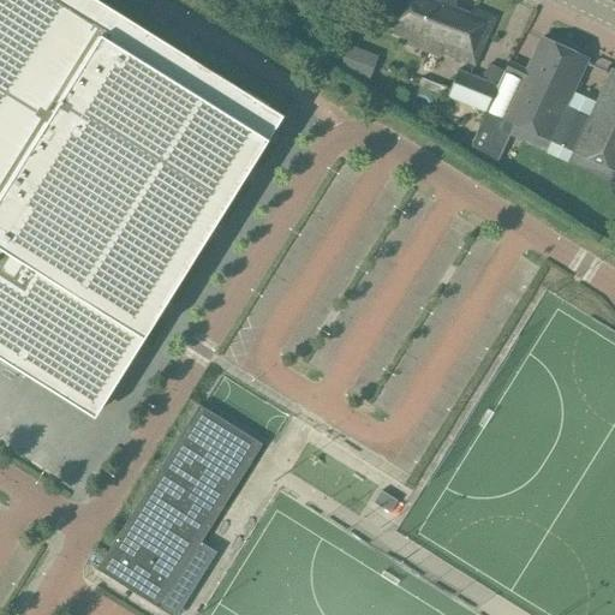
[(0,0),(0,359),(13,368),(94,419),(143,341),(284,118),(94,0),(0,0)]
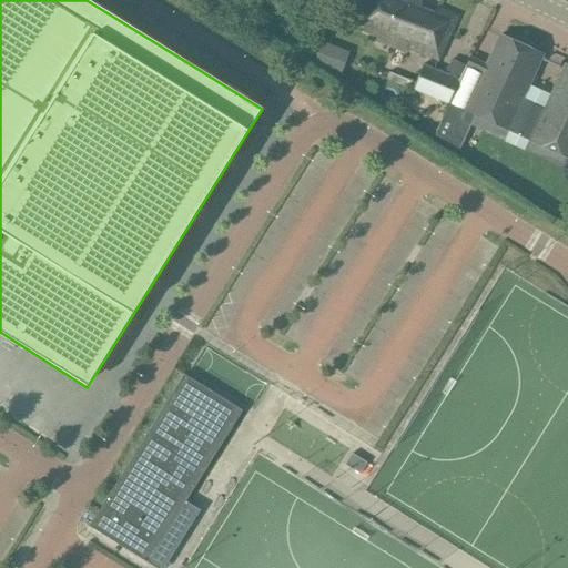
[(422,0),(374,0),(362,29),(376,36),(374,42),(406,54),(408,47),(439,60),(457,16),(437,7),(433,12),(423,8),(422,0)]
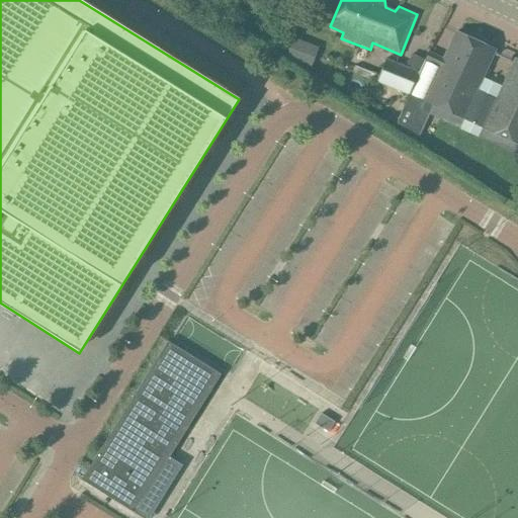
[(473,38),(470,38),(457,32),(425,101),(517,144),(517,60),(516,60),(497,100),(475,90),(494,50),(480,42),(479,40),(477,39),(473,38)]
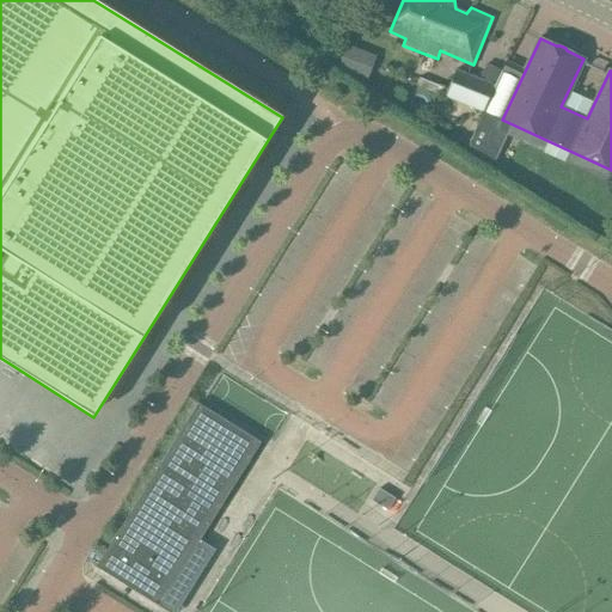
[(344,44),(337,67),(367,77),(374,55),(344,44)]
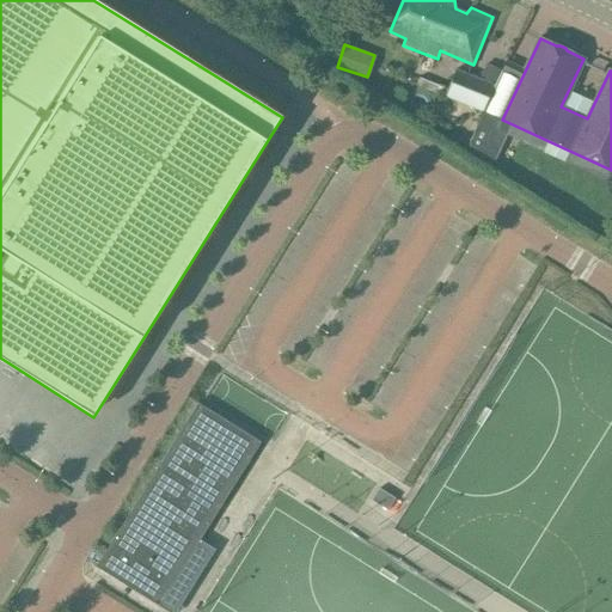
[(494,86),(457,71),(446,97),(484,111),(494,86)]
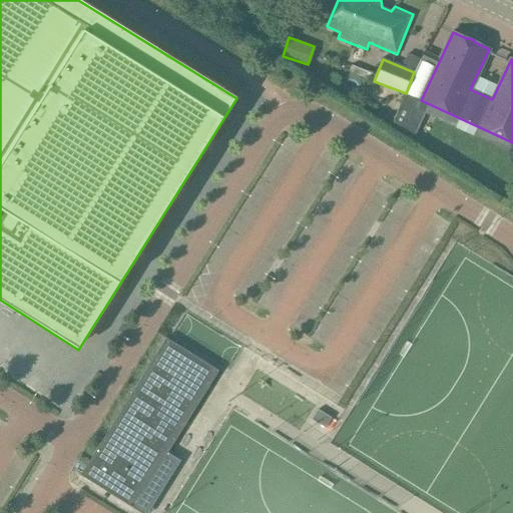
[(219,371),(166,339),(80,475),(133,508),(219,371)]
